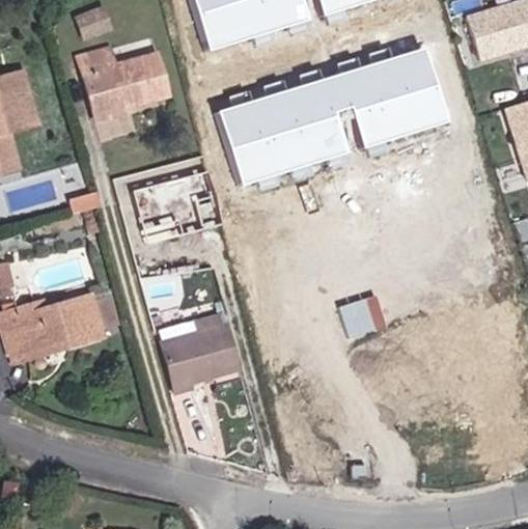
[(194,0),(211,51),(369,0),(194,0)]
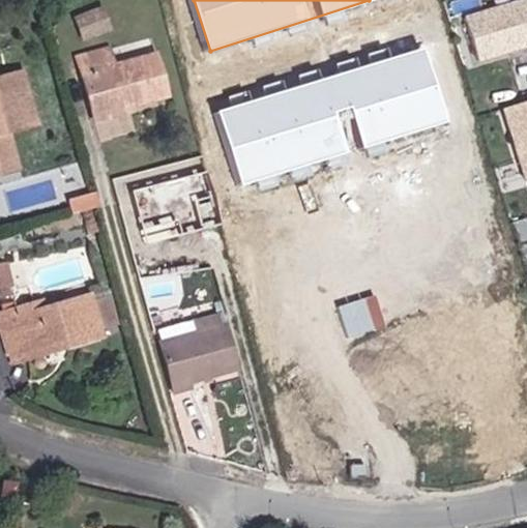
[(499,0),(459,13),(474,63),(526,46),(526,0),(499,0)]
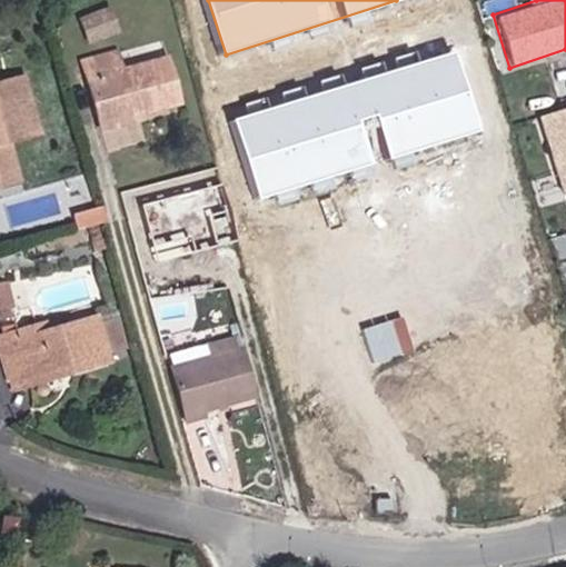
[(109,5),(77,11),(82,38),(115,31),(109,5)]
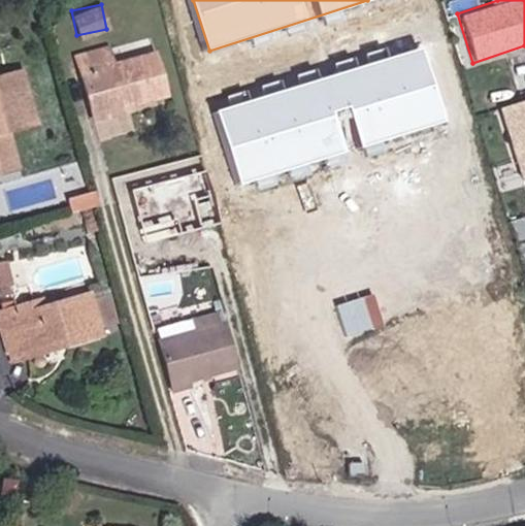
[(108,44),(73,53),(92,121),(169,100),(155,50),(116,60),(108,44)]
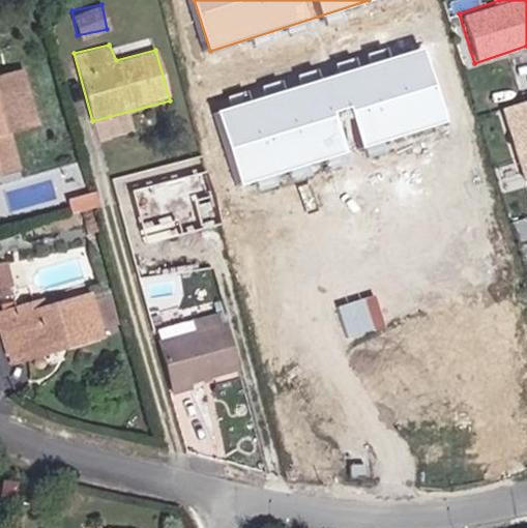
[(421,47),(220,111),(243,185),(445,121),(421,47)]
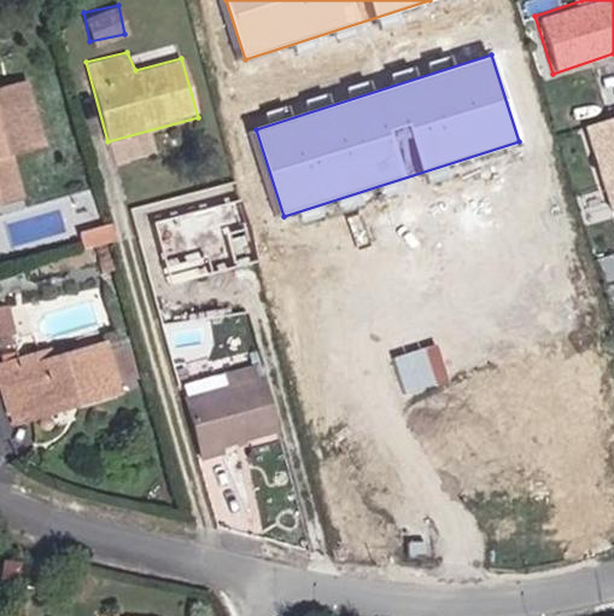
[(28,79),(0,85),(0,201),(28,195),(15,157),(34,132),(46,129),(28,79)]
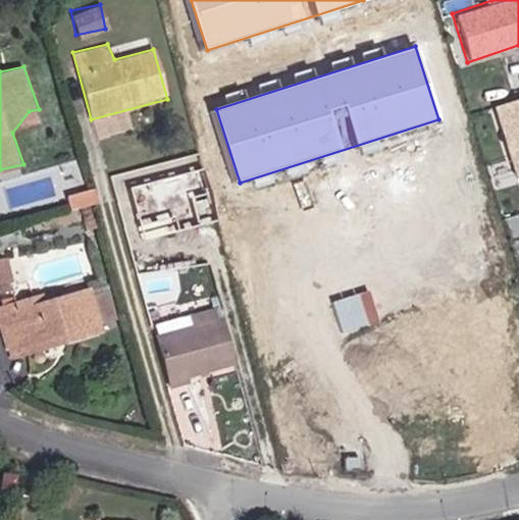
[(518,177),(518,98),(492,107),(515,179),(518,177)]
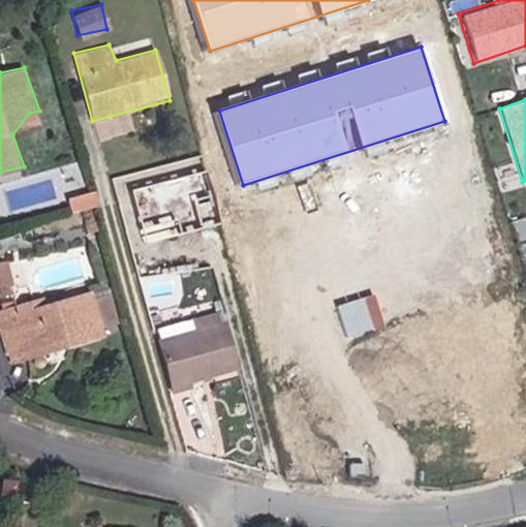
[(0,291),(9,290),(6,255),(0,255),(0,291)]
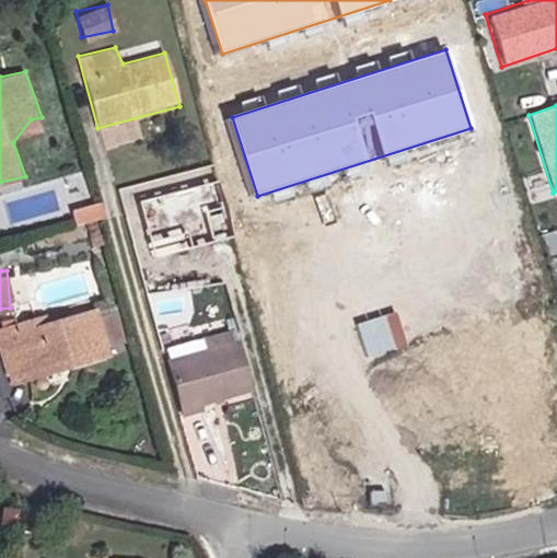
[(47,312),(0,326),(0,352),(11,384),(109,356),(105,343),(126,337),(120,312),(102,320),(97,307),(50,322),(47,312)]
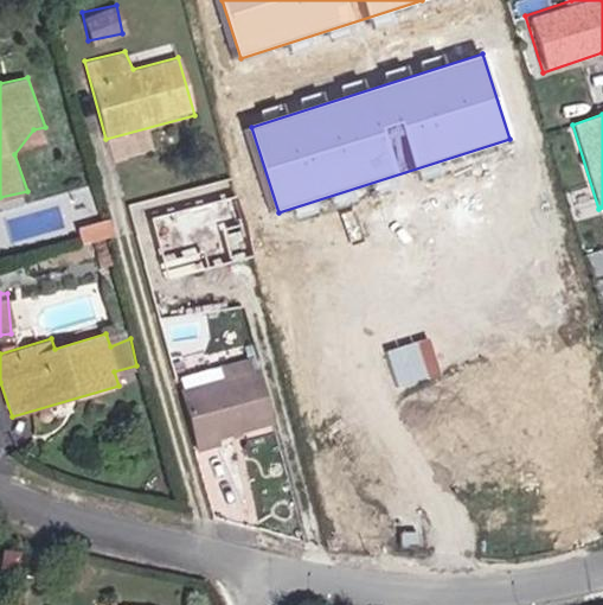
[(222,381),(180,388),(196,449),(275,425),(262,371),(256,374),(252,360),(218,367),(222,381)]
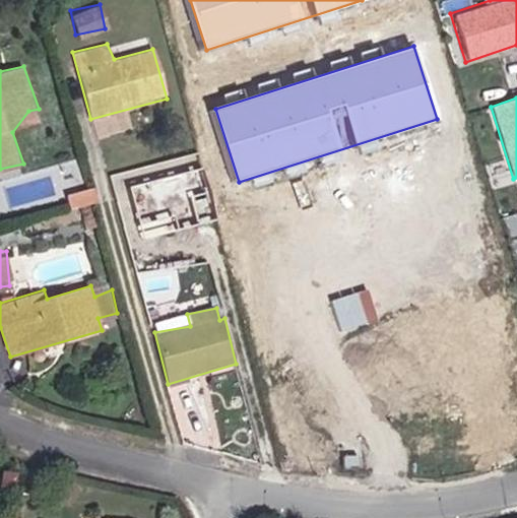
All buildings are outlined.
